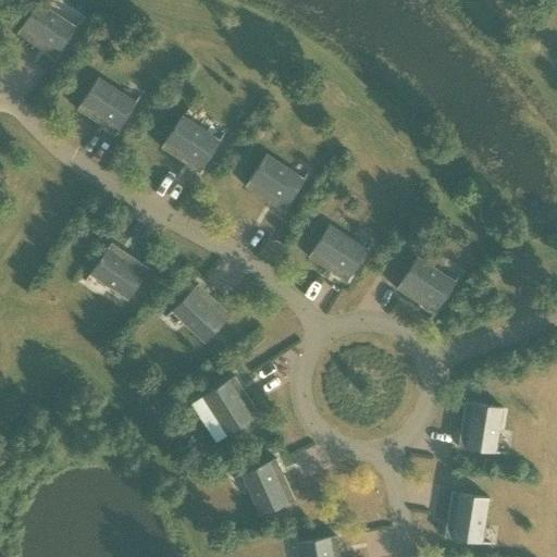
[(38,1),(17,34),(56,59),(82,20),(81,19),(73,29),(37,5),(39,2),(38,1)]
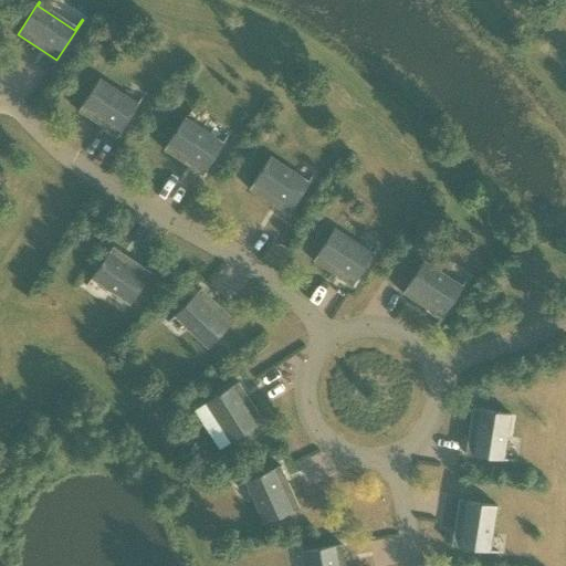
[(100,79),(79,112),(117,137),(144,96),(143,95),(135,106),(98,83),(101,80),(100,79)]
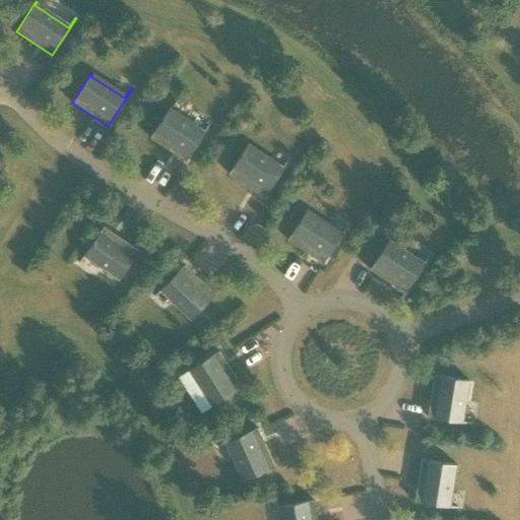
[(171,108),(150,138),(187,161),(210,124),(209,124),(203,133),(170,112),(172,109),(171,108)]
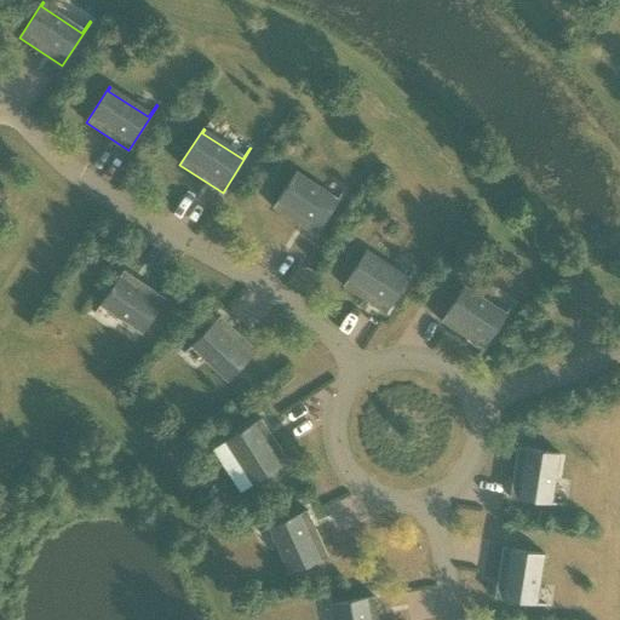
[(297,171),(273,207),(316,235),(345,191),(343,190),(336,202),(296,176),(298,172),(297,171)]
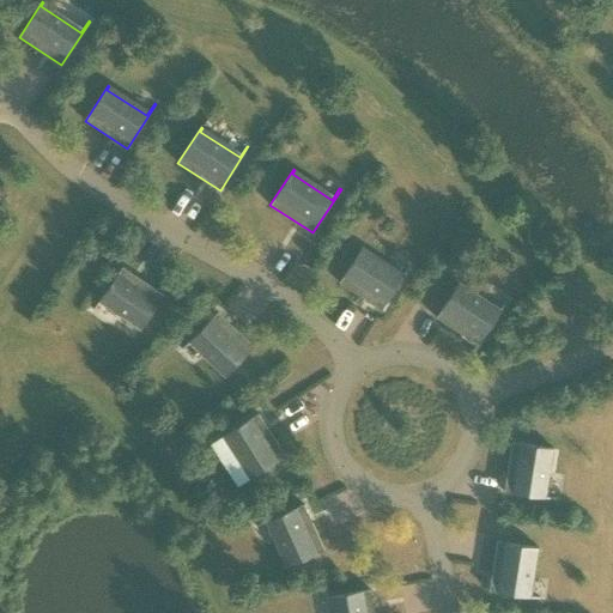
[(363,247),(339,283),(382,310),(410,267),(408,266),(401,278),(362,252),(364,248),(363,247)]
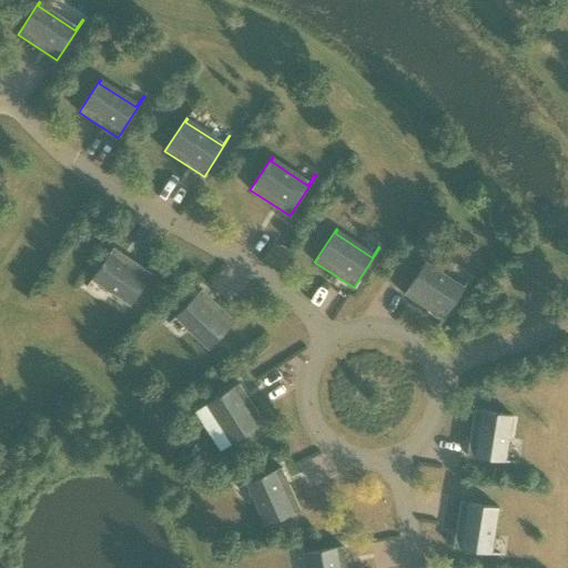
[(130,306),(152,273),(114,247),(87,287),(88,288),(95,277),(132,302),(129,305),(130,306)]
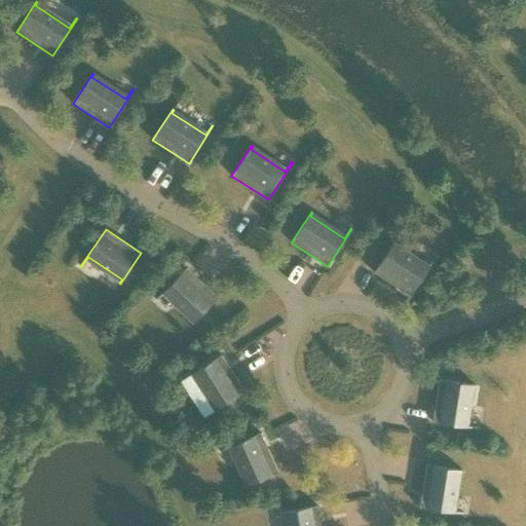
[(395,242),(374,272),(411,296),(436,259),(435,258),(427,268),(393,247),(396,242),(395,242)]
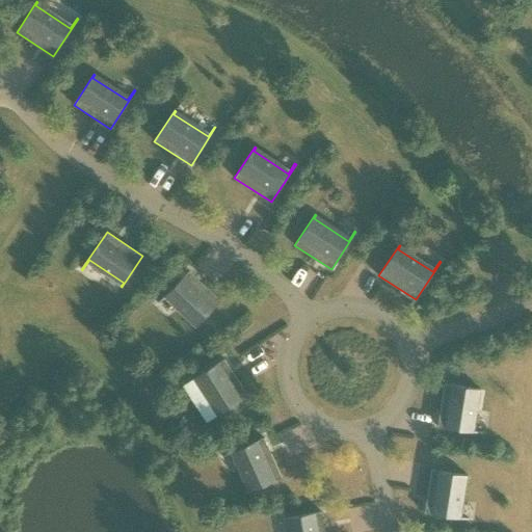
[(194,328),(220,301),(189,271),(158,303),(159,304),(167,295),(196,324),(194,327),(194,328)]
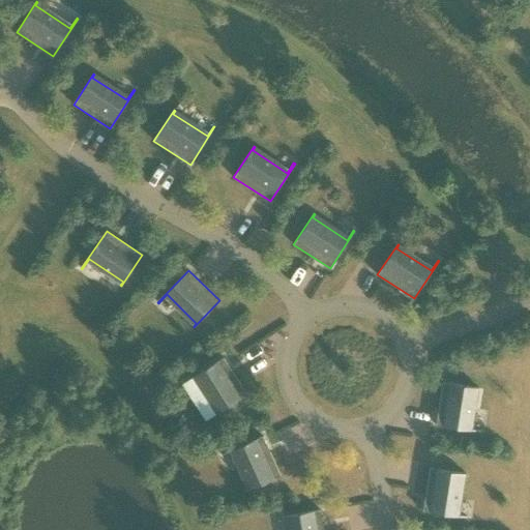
[(216,414),(247,394),(224,357),(185,382),(186,383),(197,377),(218,411),(215,413),(216,414)]
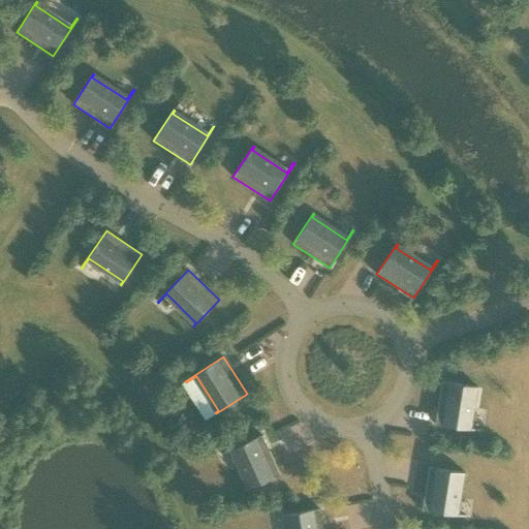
[(478,387),(442,381),(435,425),(479,432),(479,430),(468,429),(474,387),(478,389),(478,387)]
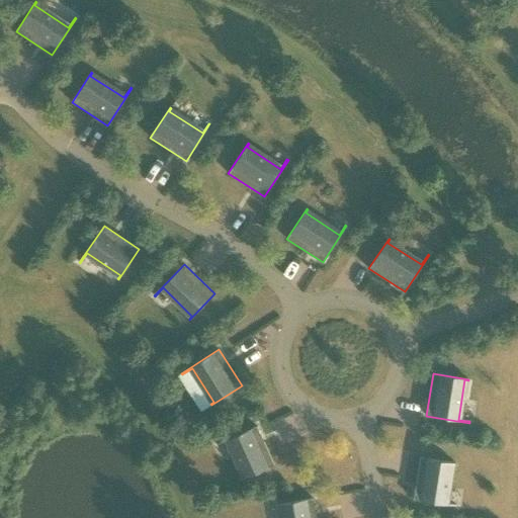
[(242,480),(274,465),(257,426),(217,444),(218,445),(229,441),(245,478),(241,479),(242,480)]
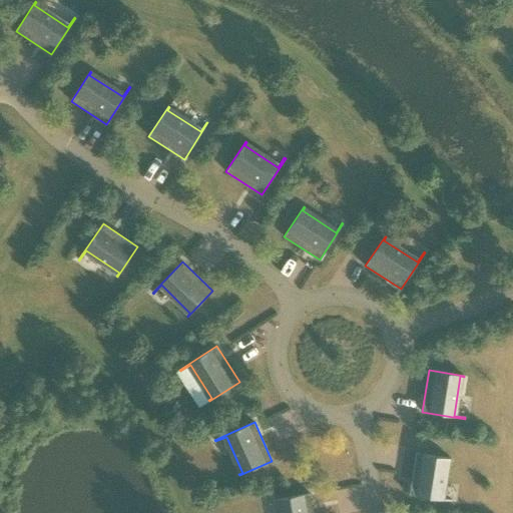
[(451,459),(416,453),(409,495),(453,501),(453,500),(441,498),(447,459),(451,460),(451,459)]
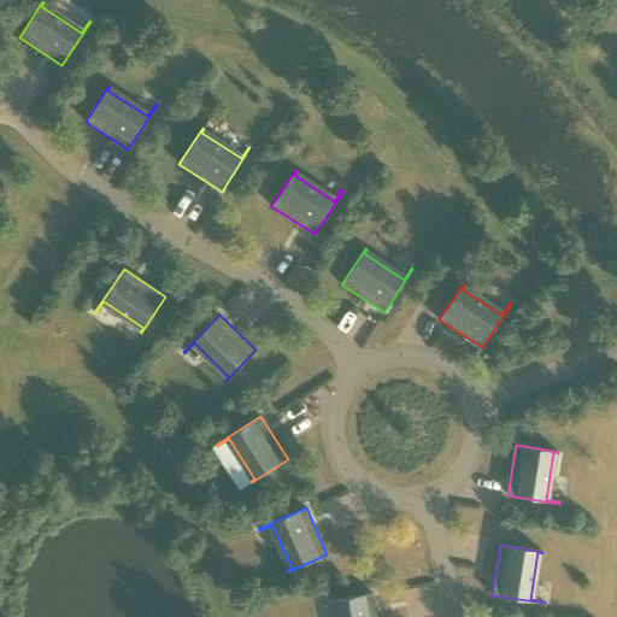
[(376,616),(372,594),(321,603),(322,604),(335,601),(338,616),(376,616)]
